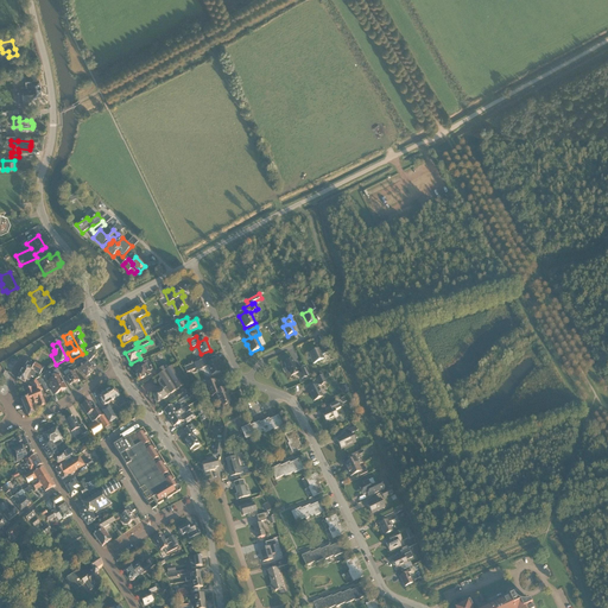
[(325,354),(321,344),(316,347),(317,350),(309,354),(311,359),(310,360),(312,365),(323,360),(322,356),(325,354)]
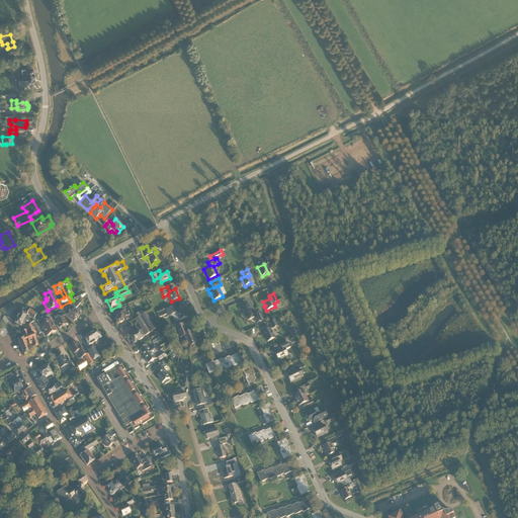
[(76,309),(78,307),(81,304),(78,300),(75,301),(72,304),(69,306),(76,309)]
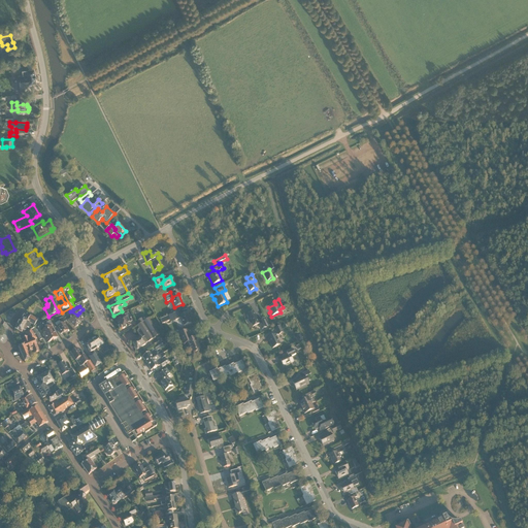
[(180,315),(179,310),(172,314),(175,321),(180,319),(184,326),(191,323),(187,312),(180,315)]
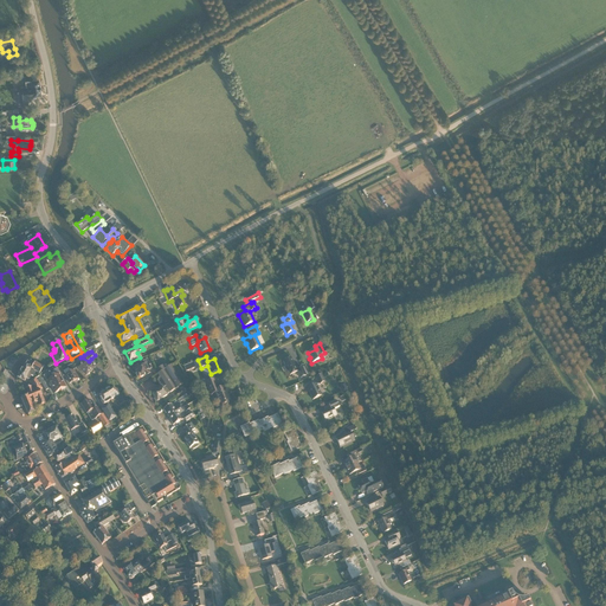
[(296,371),(290,359),(283,362),(285,367),(283,367),(285,372),(287,372),(289,375),(297,372),(300,379),(305,376),(301,368),(296,371)]
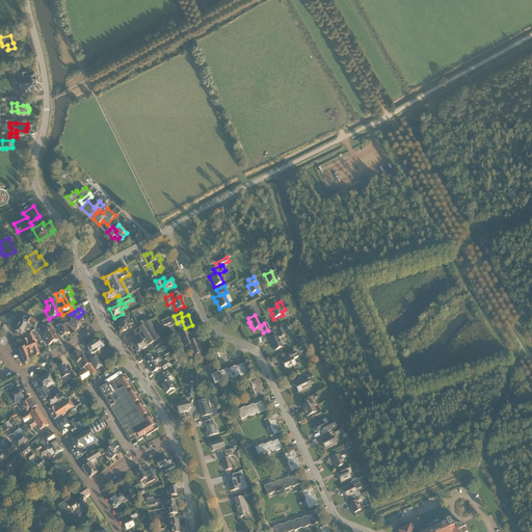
[(75,318),(73,316),(68,321),(69,323),(68,324),(72,327),(73,327),(75,329),(81,323),(75,317),(75,318)]
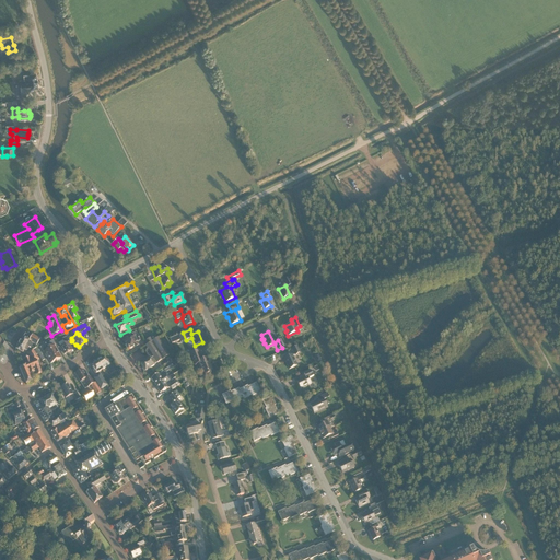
[(138,346),(137,342),(140,341),(138,338),(139,337),(136,333),(127,337),(127,339),(125,340),(124,342),(126,345),(125,346),(127,349),(128,349),(129,350),(138,346)]
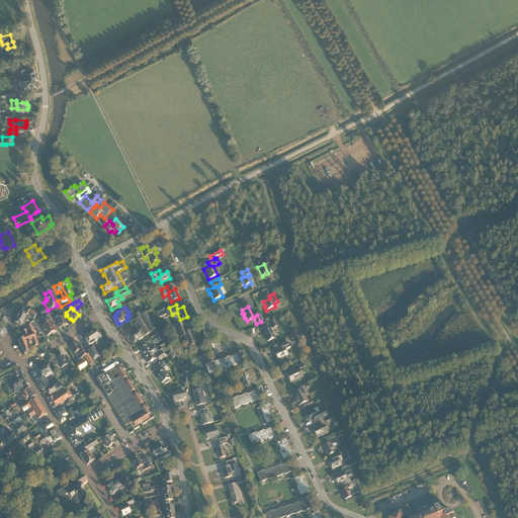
[(29,311),(27,315),(25,314),(26,312),(22,310),(21,313),(20,313),(14,324),(20,327),(21,325),(24,326),(26,322),(27,323),(30,319),(33,320),(36,315),(29,311)]
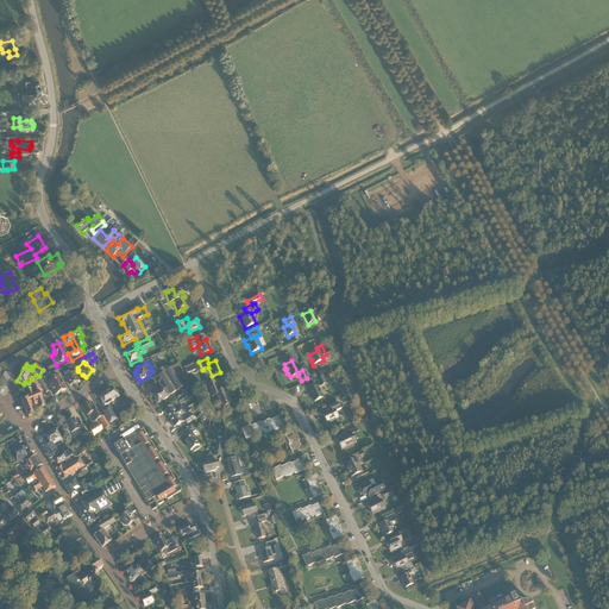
[(74,372),(71,366),(68,369),(70,375),(66,377),(70,385),(73,384),(73,385),(75,384),(77,382),(79,382),(74,372)]
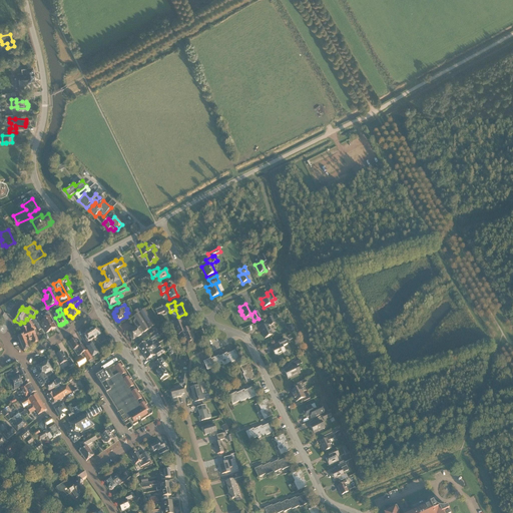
[(154,326),(145,310),(140,313),(134,316),(133,317),(135,321),(132,323),(136,328),(128,334),(132,341),(141,335),(140,335),(143,333),(148,330),(154,326)]
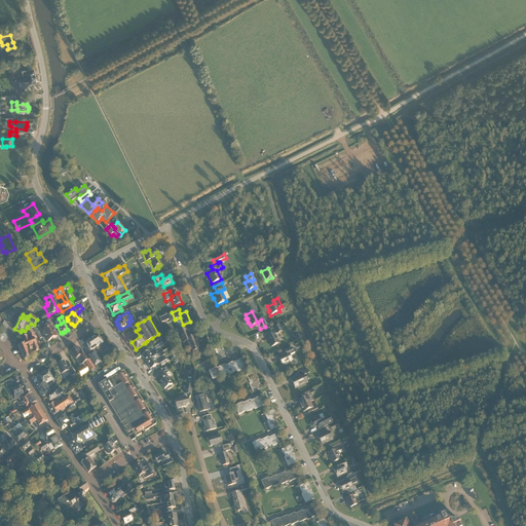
[(45,328),(52,339),(57,337),(53,331),(53,330),(52,329),(51,328),(50,326),(51,325),(49,321),(45,323),(48,327),(45,328)]
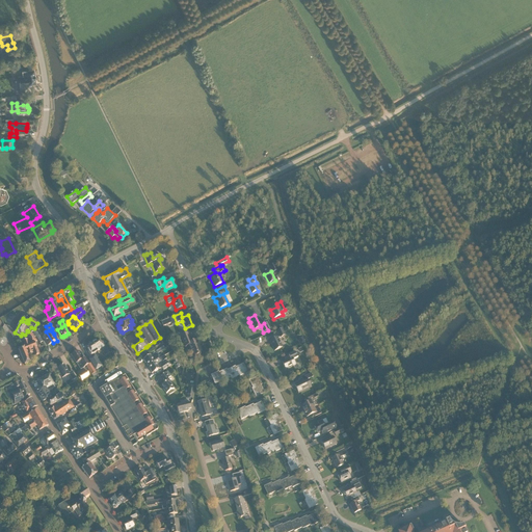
[(53,343),(46,331),(44,333),(42,328),(40,329),(38,330),(41,335),(42,335),(44,338),(43,338),(44,340),(45,340),(48,346),(53,343)]
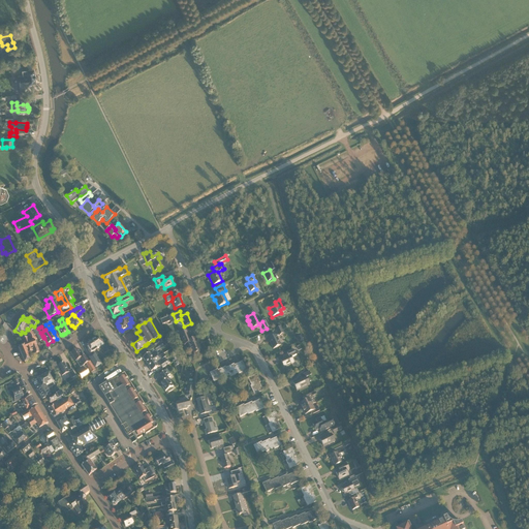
[(275,330),(278,337),(284,334),(281,328),(275,330)]
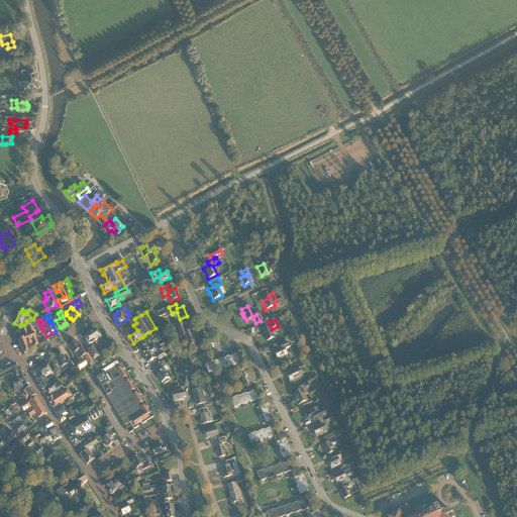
[(23,337),(17,339),(24,355),(29,352),(26,346),(32,343),(33,346),(38,344),(33,333),(35,332),(30,323),(24,326),(27,330),(21,332),(23,337)]
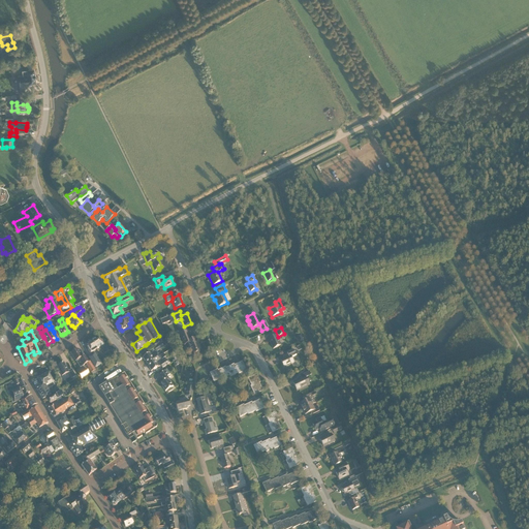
[(187,331),(179,334),(183,345),(187,344),(190,353),(192,352),(193,354),(199,352),(198,351),(200,350),(197,343),(198,343),(196,338),(191,340),(187,331)]
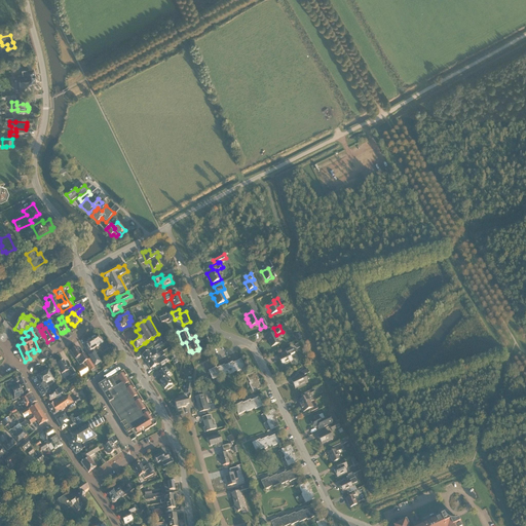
[(278,344),(273,334),(266,337),(271,347),(278,344)]
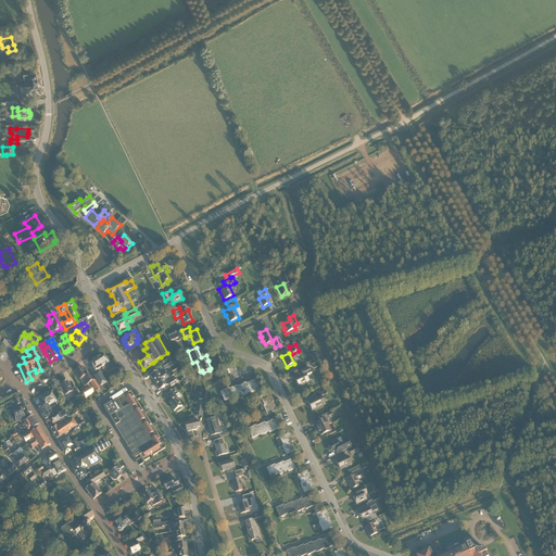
[(96,359),(101,367),(106,364),(109,368),(108,369),(110,371),(114,369),(106,358),(105,358),(103,354),(100,356),(99,356),(97,357),(97,358),(96,359)]
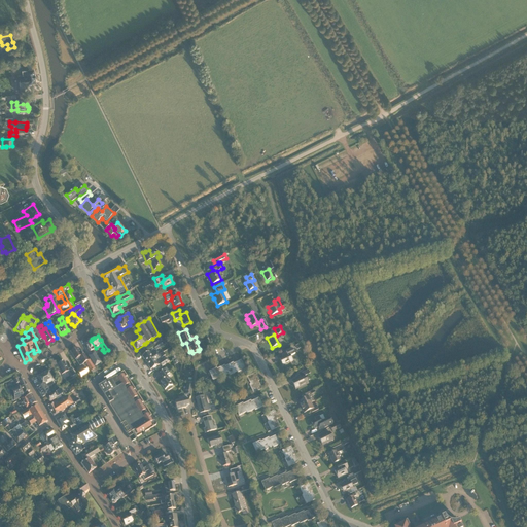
[(96,348),(91,341),(90,340),(89,341),(88,341),(88,342),(89,344),(86,345),(89,349),(88,349),(91,354),(89,356),(95,366),(100,362),(93,350),(96,348)]
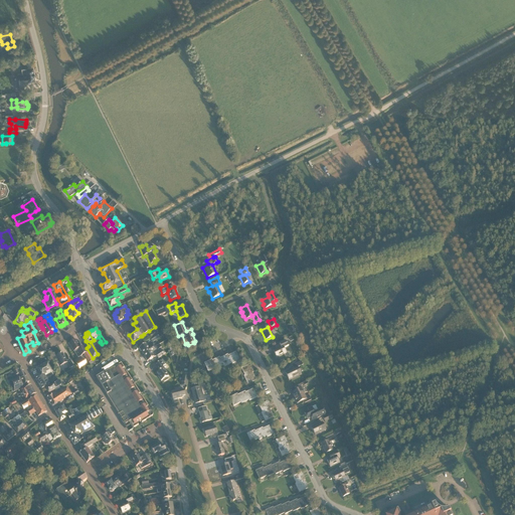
[(159,338),(157,335),(150,339),(152,343),(159,338)]
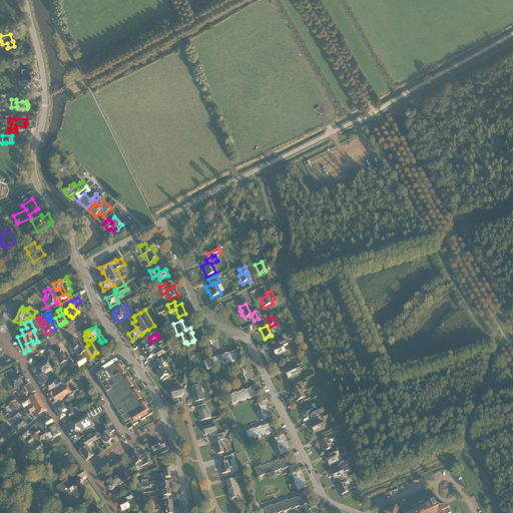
[(74,339),(68,343),(73,350),(78,357),(81,355),(81,354),(82,353),(88,362),(92,359),(86,351),(85,351),(81,345),(79,347),(74,339)]
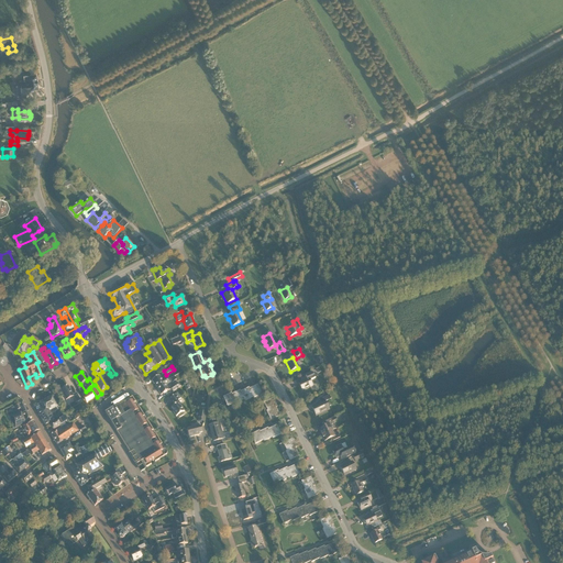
[(315,379),(311,373),(305,376),(307,379),(298,384),(301,392),(312,386),(310,382),(315,379)]
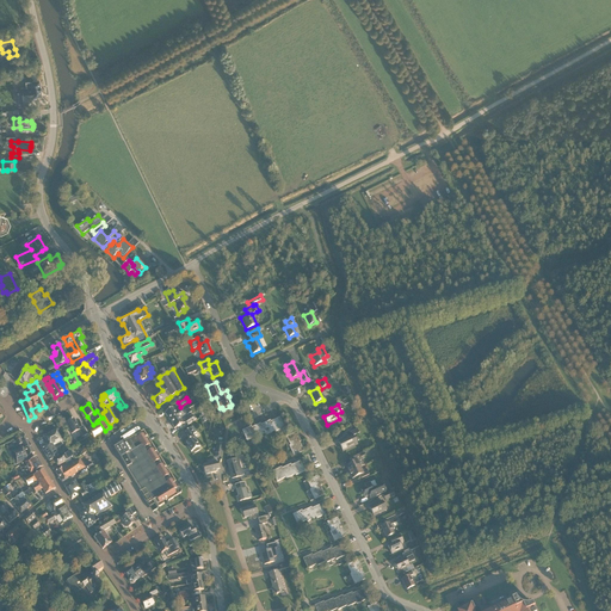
[(176,413),(172,408),(165,413),(164,414),(166,418),(167,417),(173,426),(172,426),(174,430),(174,429),(176,429),(183,424),(179,420),(186,415),(191,413),(189,409),(184,412),(181,408),(176,413)]
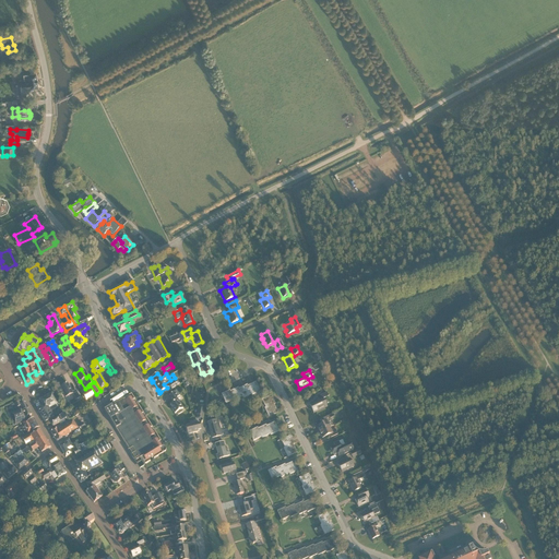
[(169,385),(173,390),(180,384),(177,380),(169,385)]
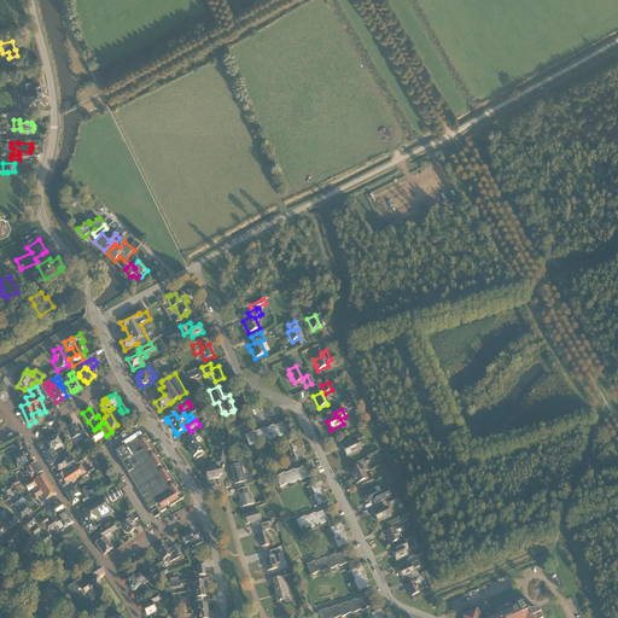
[(278,436),(277,437),(277,438),(286,433),(281,423),(273,427),(278,436)]
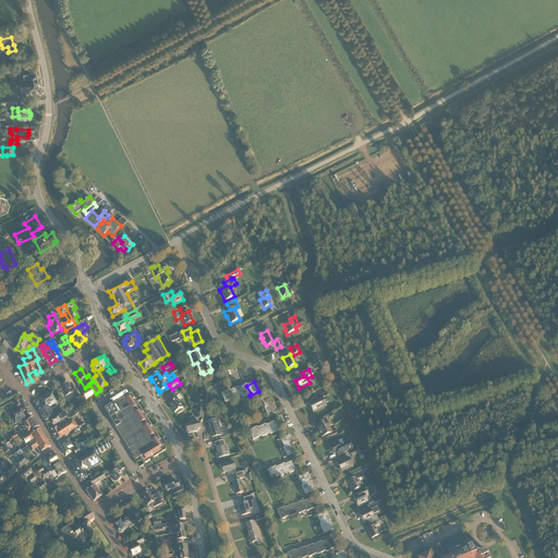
[(76,390),(72,392),(68,384),(60,387),(65,397),(73,393),(76,400),(80,398),(76,390)]
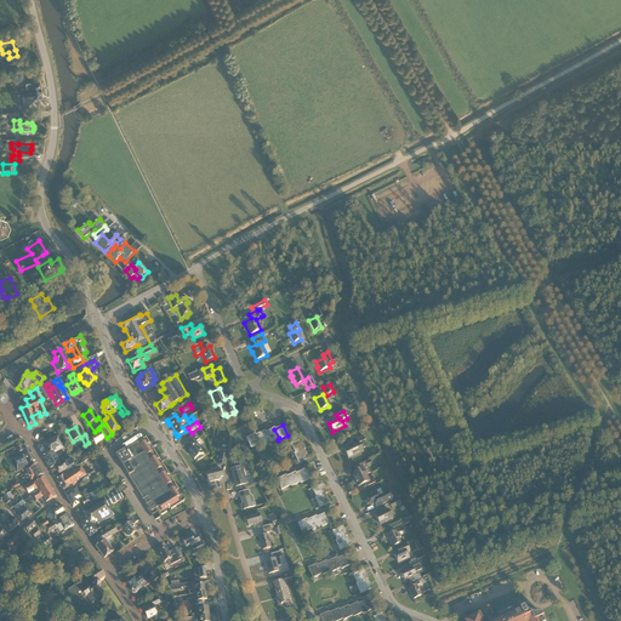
[(279,438),(274,429),(274,427),(266,432),(269,440),(268,442),(268,443),(278,439),(279,438)]
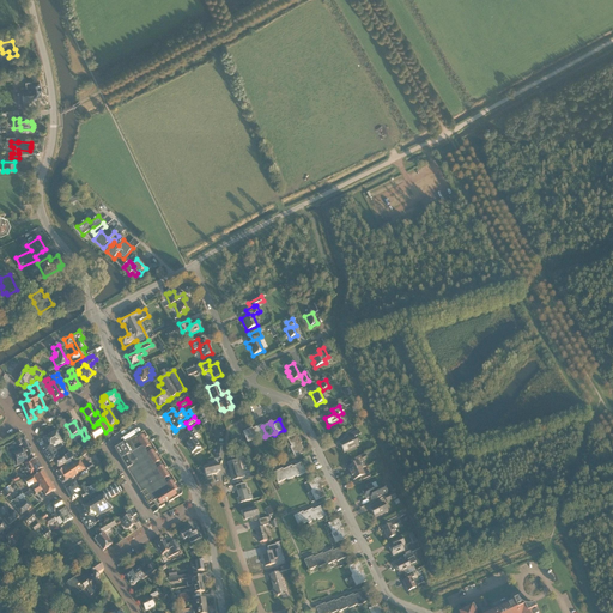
[(266,435),(262,426),(261,425),(252,430),(256,438),(255,438),(256,441),(265,436),(266,435)]
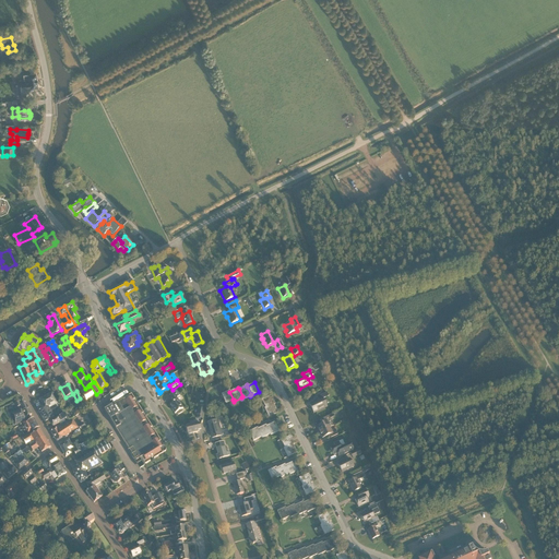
[(234,400),(229,392),(229,390),(221,394),(225,402),(224,403),(225,404),(233,400),(234,400)]
